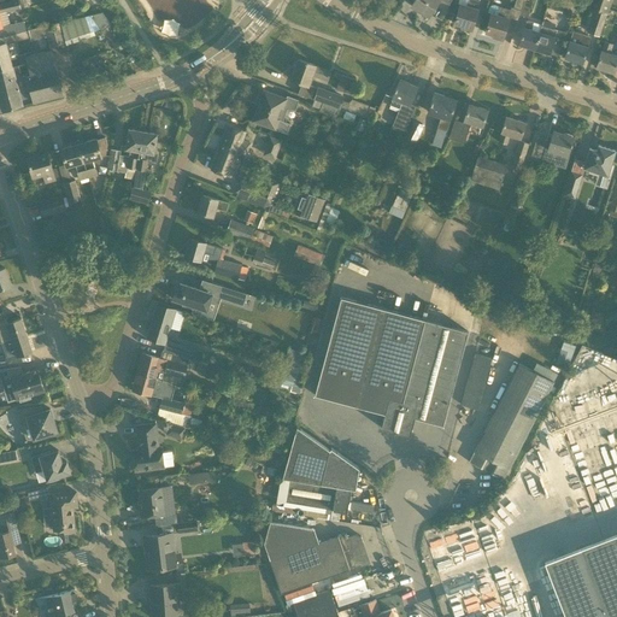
[(0,37),(27,31),(23,21),(10,24),(7,12),(21,9),(18,0),(0,4),(0,37)]
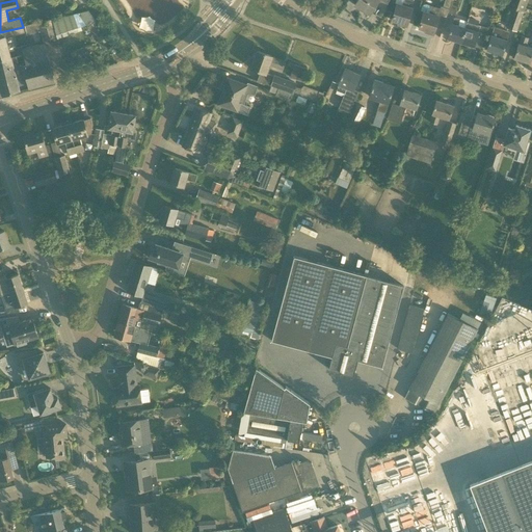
[(383,8),(388,0),(357,0),(354,5),(370,15),(376,3),(383,8)]
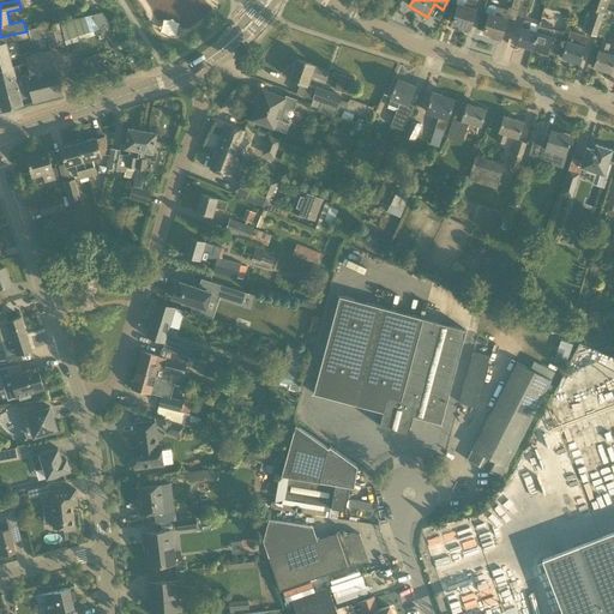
[(469,30),(473,18),(475,10),(477,1),(474,0),(465,0),(464,6),(458,5),(452,23),(459,25),(459,26),(469,30)]
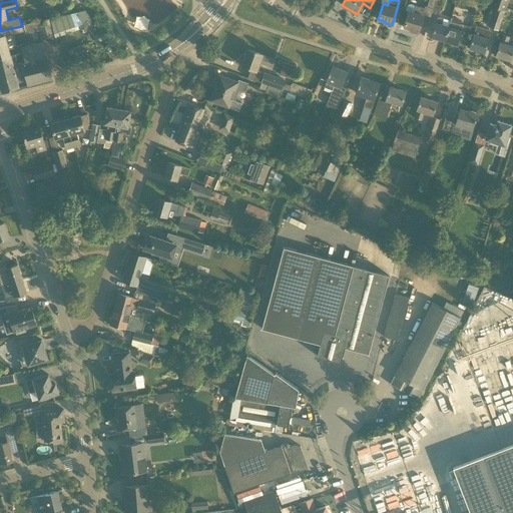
[(434,9),(436,0),(428,0),(427,7),(433,8),(434,9)]
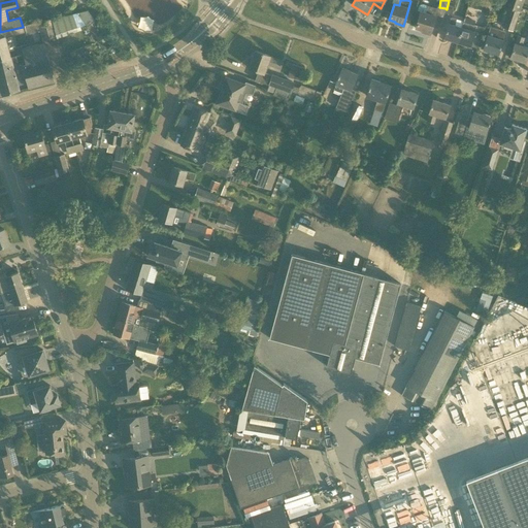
[(446,8),(444,12),(452,15),(455,3),(452,2),(452,0),(449,0),(447,9),(446,8)]
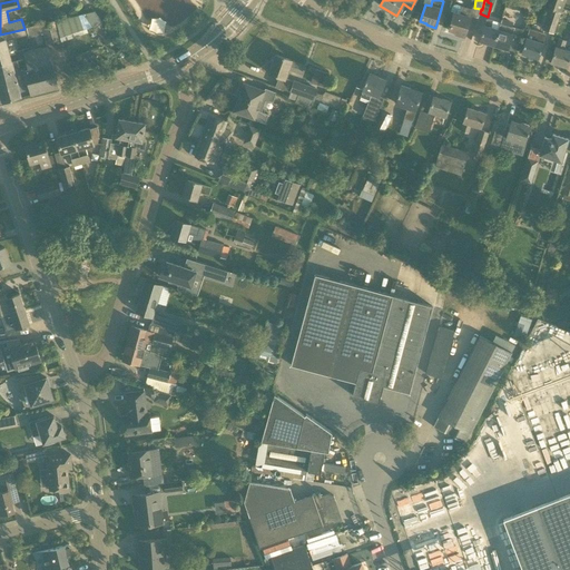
[(516,0),(516,1),(522,3),(519,11),(529,15),(534,0),(516,0)]
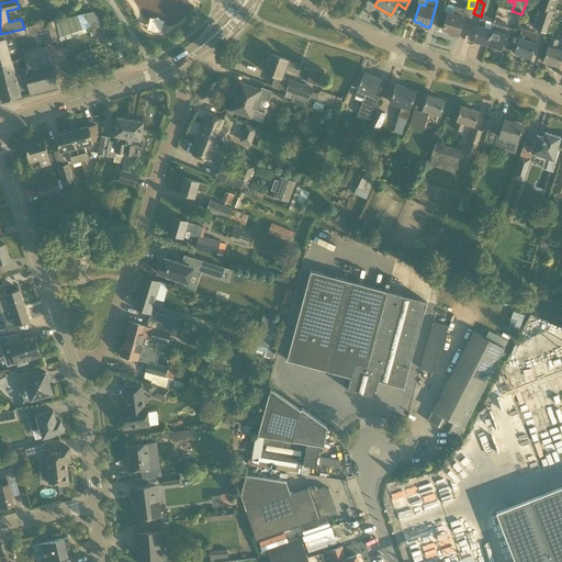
[(558,0),(539,0),(537,8),(542,10),(535,30),(546,33),(552,13),(553,13),(558,0)]
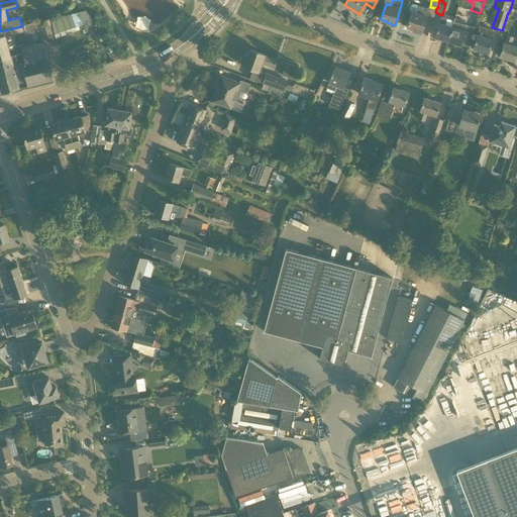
[(412,30),(421,32),(426,16),(425,16),(427,8),(419,6),(414,4),(412,5),(410,6),(408,10),(412,11),(407,27),(413,29),(412,30)]
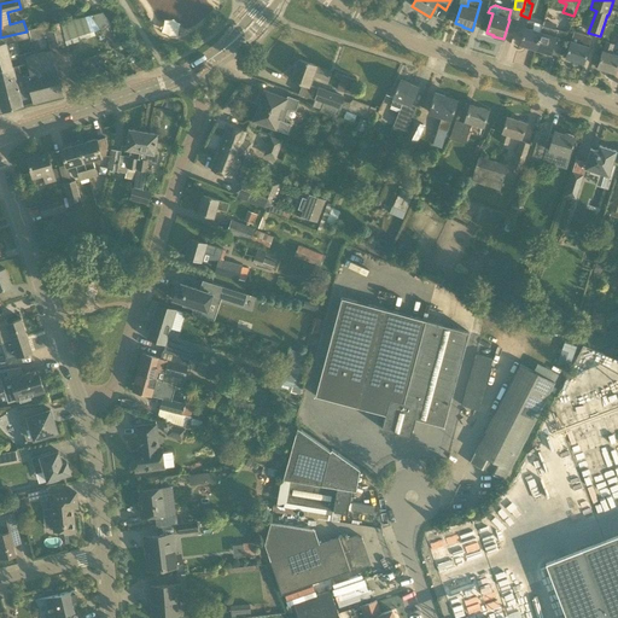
[(92,15),(91,16),(101,31),(111,24),(103,13),(92,15)]
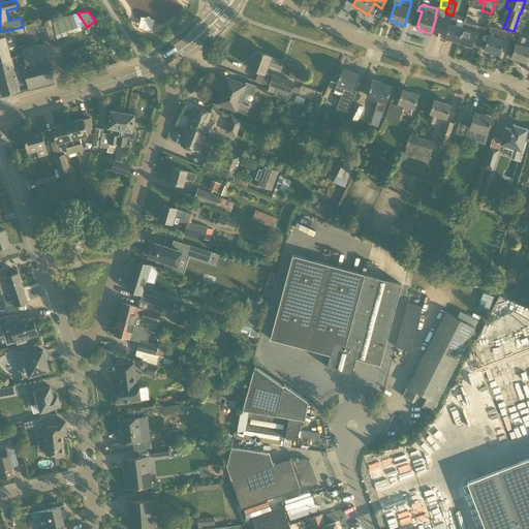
[(464,22),(457,20),(452,18),(449,24),(444,38),(458,41),(464,22)]
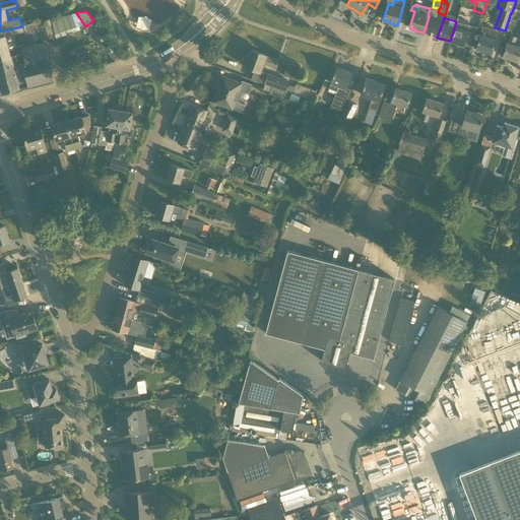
[(40,31),(42,41),(56,38),(51,18),(38,21),(40,31)]
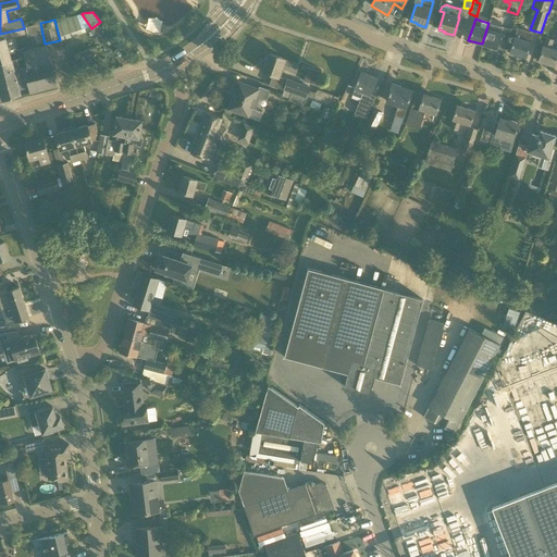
[(482,44),(496,48),(500,34),(503,26),(499,26),(500,23),(490,20),(489,23),(482,44)]
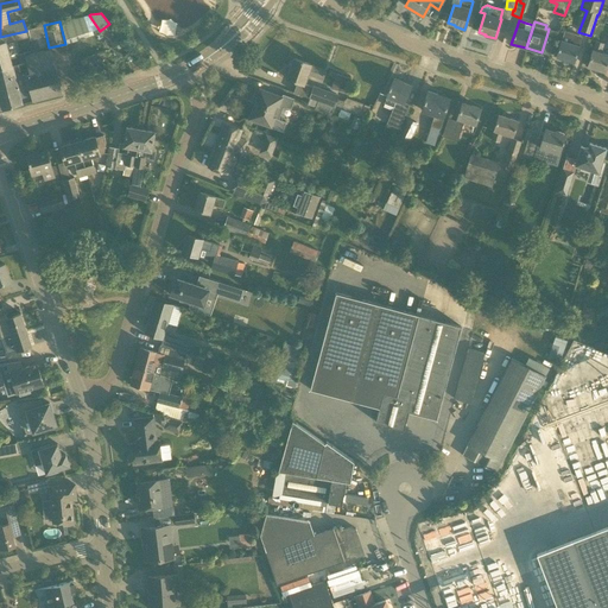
[(0,68),(14,64),(12,56),(18,55),(14,42),(30,37),(31,40),(46,37),(44,25),(27,30),(26,31),(0,37),(0,68)]
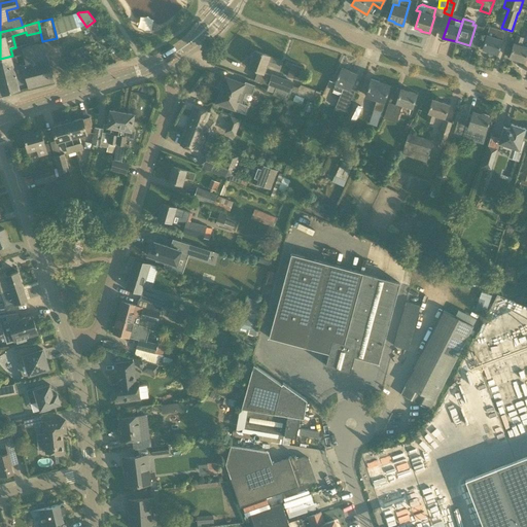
[(482,49),(497,55),(504,32),(489,27),(487,35),(486,35),(482,49)]
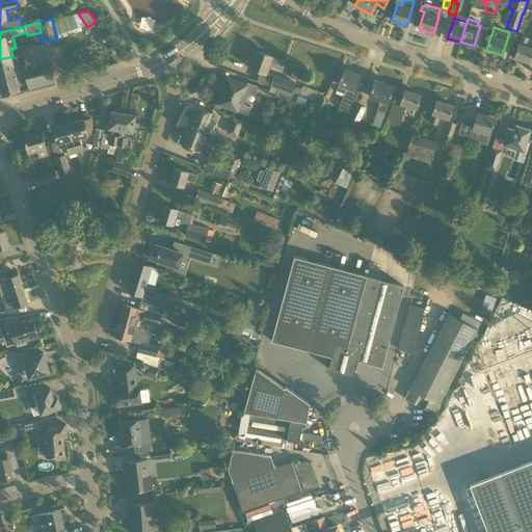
[(529,63),(531,53),(531,47),(526,46),(528,38),(523,36),(520,45),(519,44),(513,58),(529,63)]
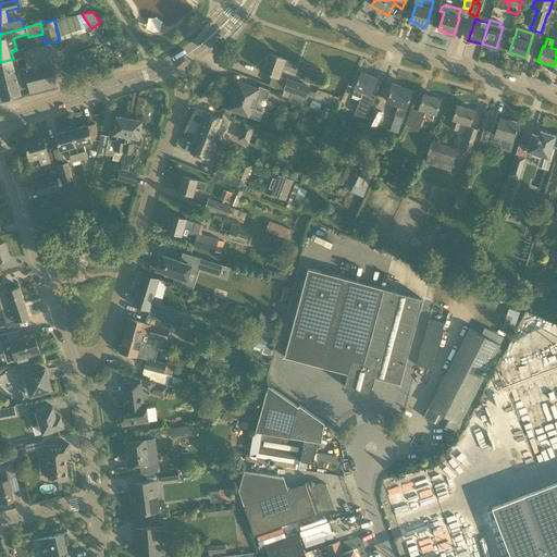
[(24,51),(27,65),(34,91),(57,85),(47,46),(24,51)]
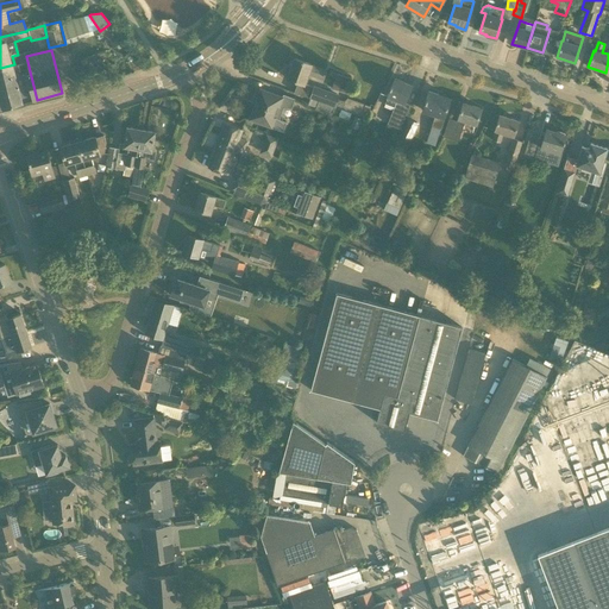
[(322,80),(326,70),(311,66),(312,64),(294,58),(287,79),(297,82),(305,85),(308,75),(322,80)]
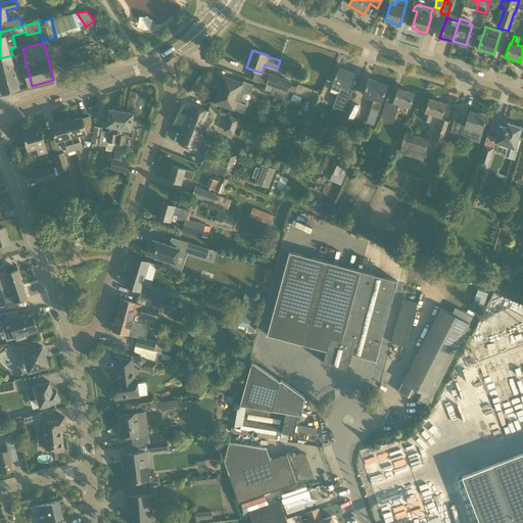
[(26,61),(17,63),(15,55),(12,55),(0,58),(0,87),(1,93),(32,86),(26,61)]
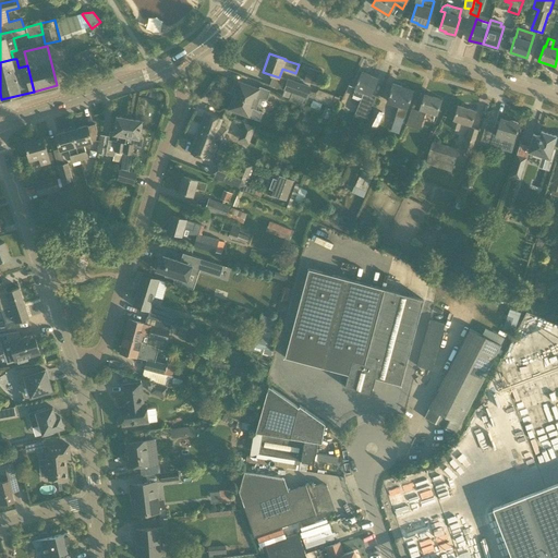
[(83,63),(68,68),(69,75),(85,72),(83,63)]
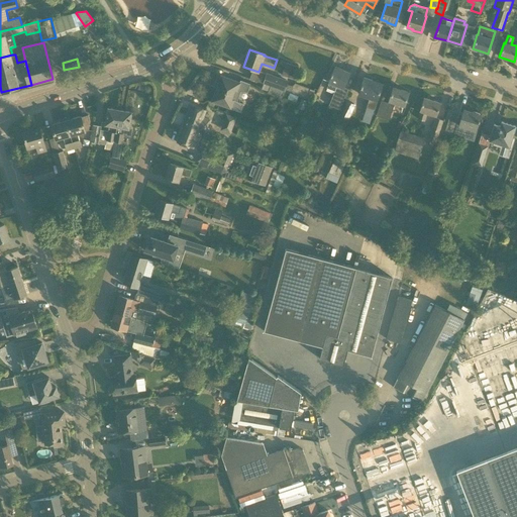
[(294,80),(298,67),(289,64),(288,68),(285,67),(282,76),(294,80)]
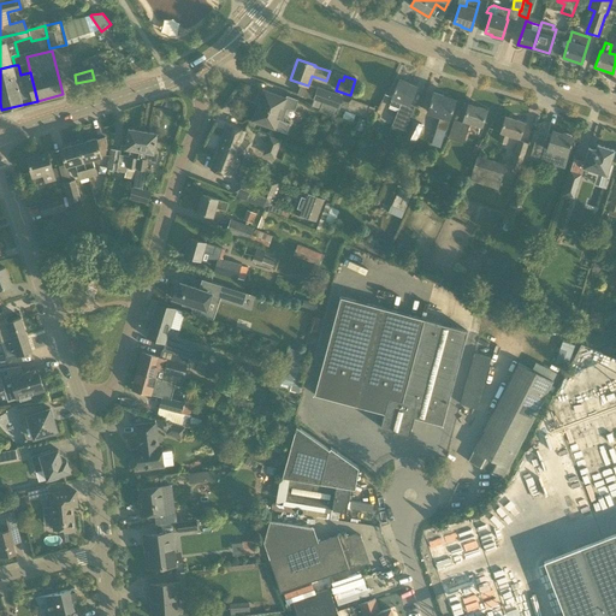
[(391,98),(389,105),(398,108),(391,126),(402,130),(408,132),(413,122),(412,120),(412,118),(416,107),(416,106),(415,107),(409,104),(416,87),(408,84),(408,86),(398,82),(394,93),(391,98)]
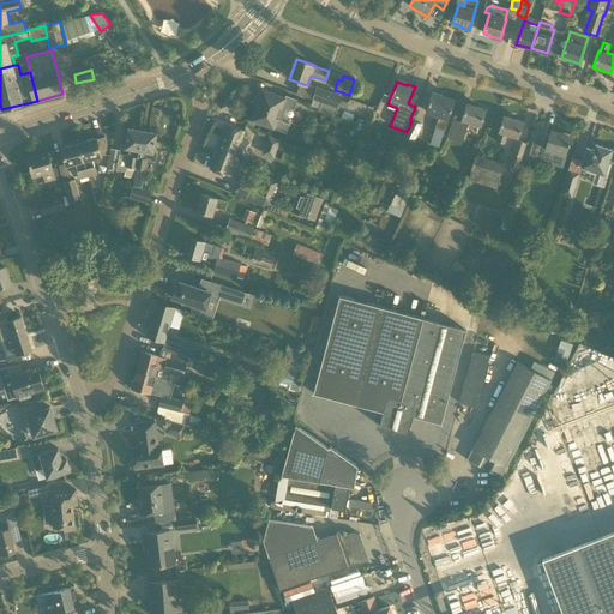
[(320,102),(337,109),(369,120),(373,108),(349,100),(347,102),(341,100),(342,97),(317,88),(313,98),(320,102)]
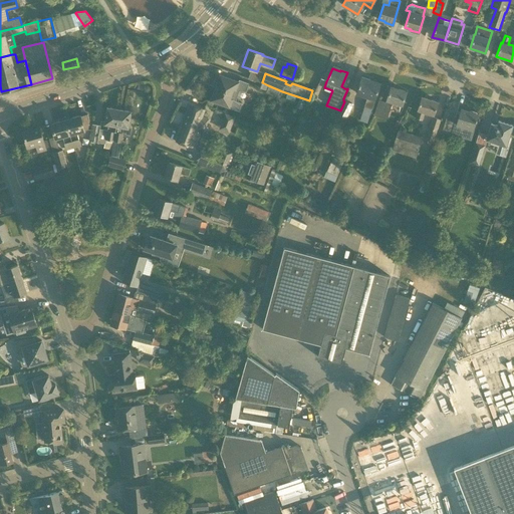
[(240,90),(246,91),(249,83),(239,79),(238,82),(220,75),(216,84),(219,85),(216,92),(214,91),(210,101),(230,108),(230,107),(239,110),(241,102),(236,100),(240,90)]
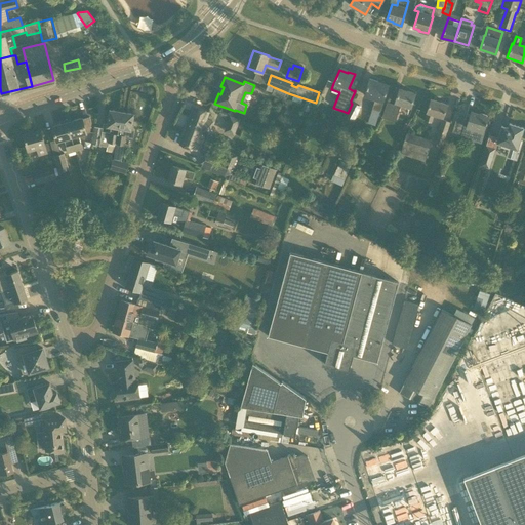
[(382,101),(385,95),(388,85),(370,80),(367,89),(365,95),(375,98),(371,109),(379,112),(384,101),(382,101)]
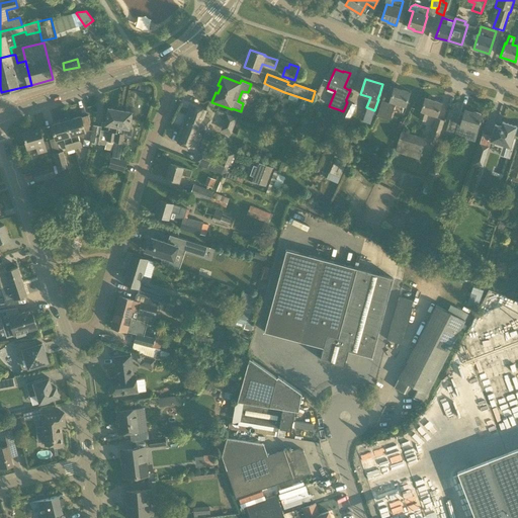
[(284,92),(270,86),(267,94),(282,99),(284,92)]
